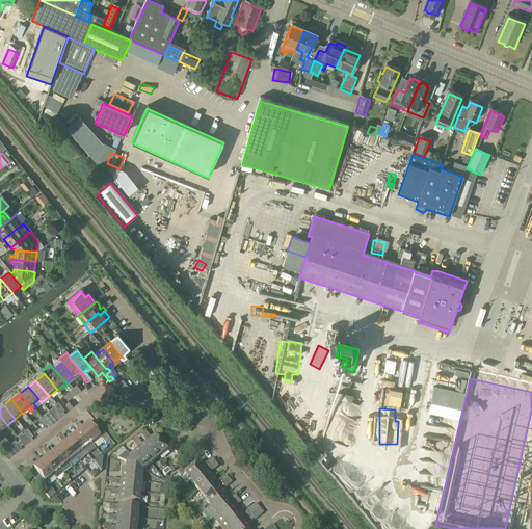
[(91,449),(99,443),(99,442),(103,438),(92,425),(82,433),(80,435),(91,449)]
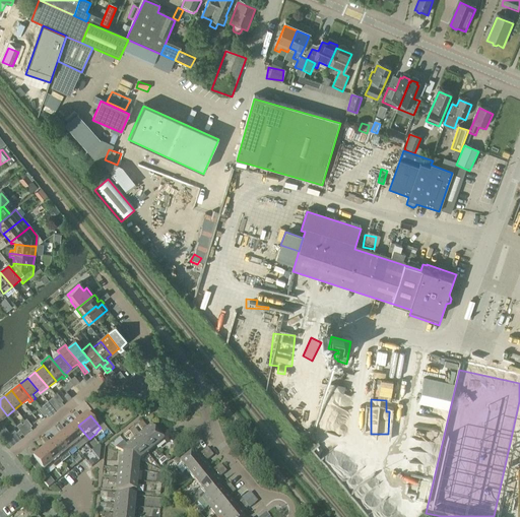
[(77,427),(71,431),(84,448),(92,443),(89,439),(78,426),(80,424),(77,421),(74,424),(77,427)]
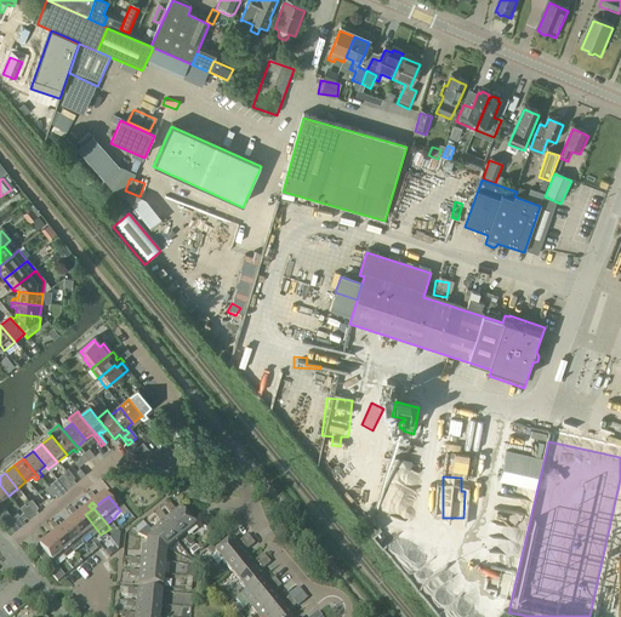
[(165,524),(180,542),(194,531),(180,512),(175,515),(169,508),(163,513),(169,520),(165,524)]
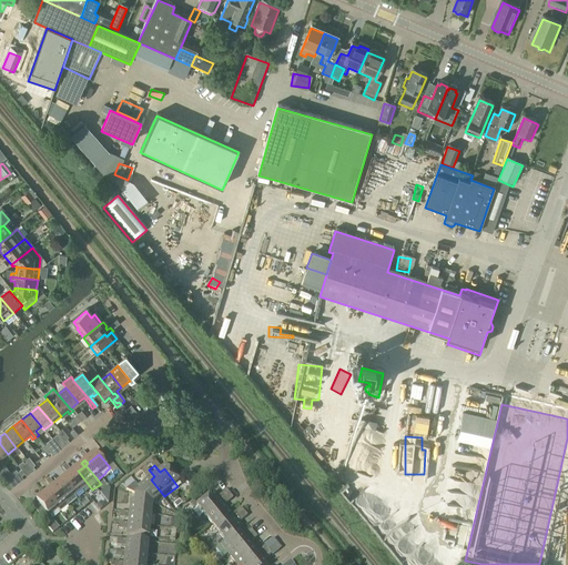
[(84,496),(92,490),(78,471),(71,476),(69,478),(81,493),(84,496)]
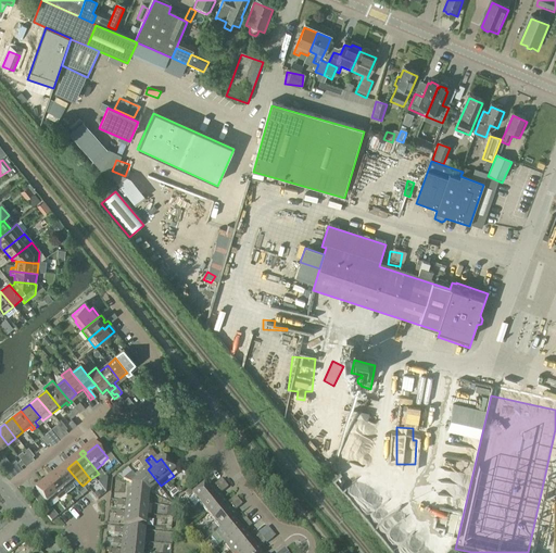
[(65,469),(59,475),(71,489),(79,482),(67,468),(70,466),(66,463),(63,466),(65,469)]
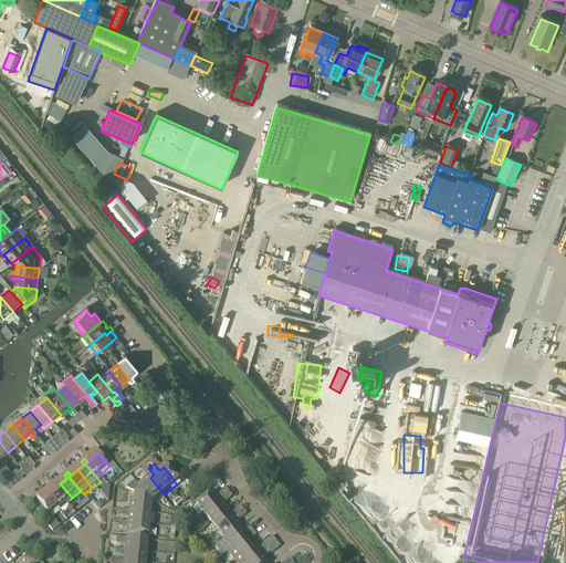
[(150,478),(145,471),(139,475),(145,481),(136,489),(138,491),(133,496),(150,504),(164,494),(150,478)]
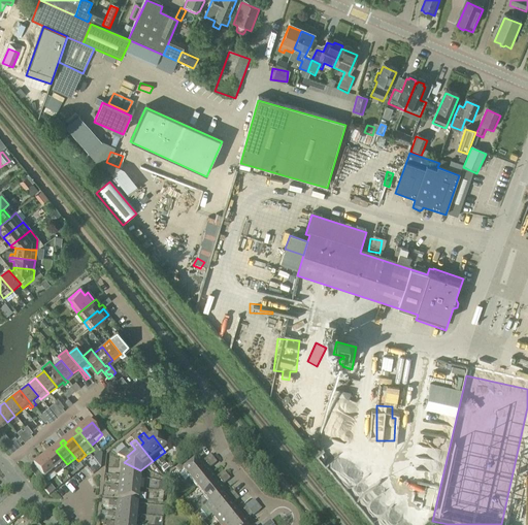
[(70,468),(67,464),(56,451),(51,456),(48,457),(62,474),(70,468)]
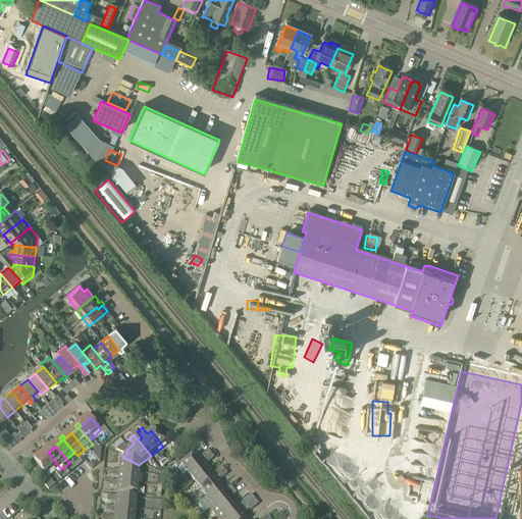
[(47,448),(43,450),(46,454),(40,458),(51,472),(54,475),(61,469),(48,452),(50,451),(47,448)]
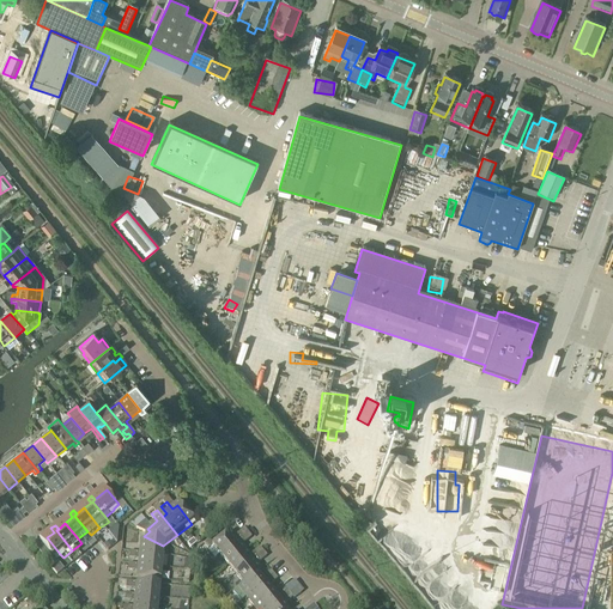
[(116,548),(117,531),(116,529),(107,536),(116,548)]
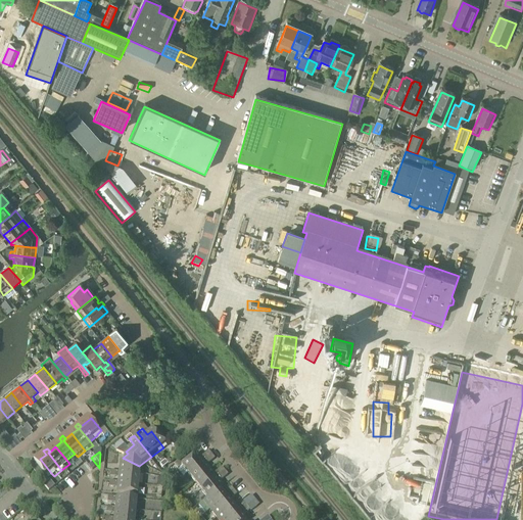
[(186,458),(173,469),(177,473),(181,470),(187,478),(202,466),(205,464),(210,459),(207,455),(202,460),(203,462),(201,464),(199,462),(196,457),(190,462),(187,459),(186,458)]
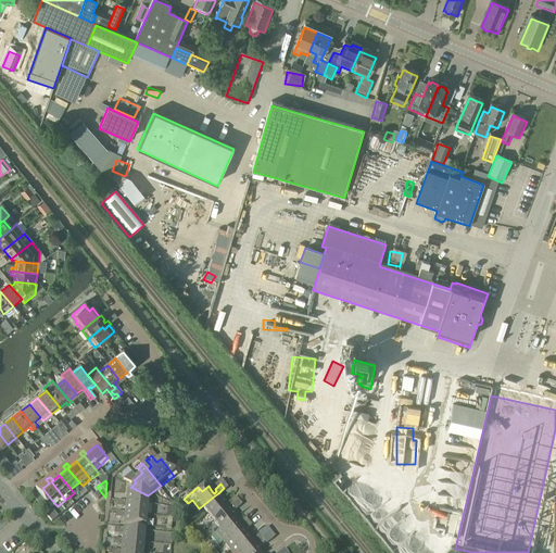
[(147,507),(148,495),(130,487),(130,494),(127,494),(126,505),(147,507)]
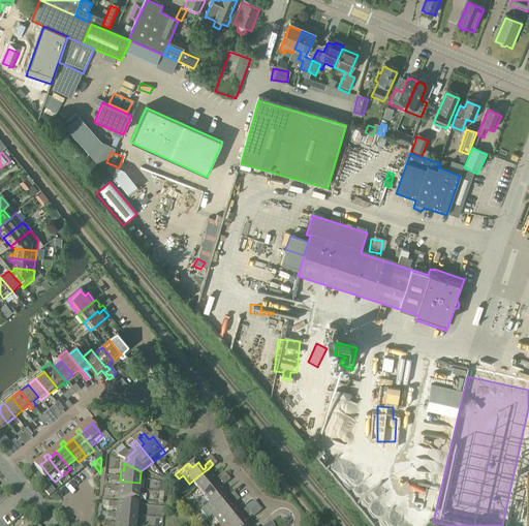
[(35,484),(39,489),(52,478),(40,464),(33,471),(40,480),(35,484)]
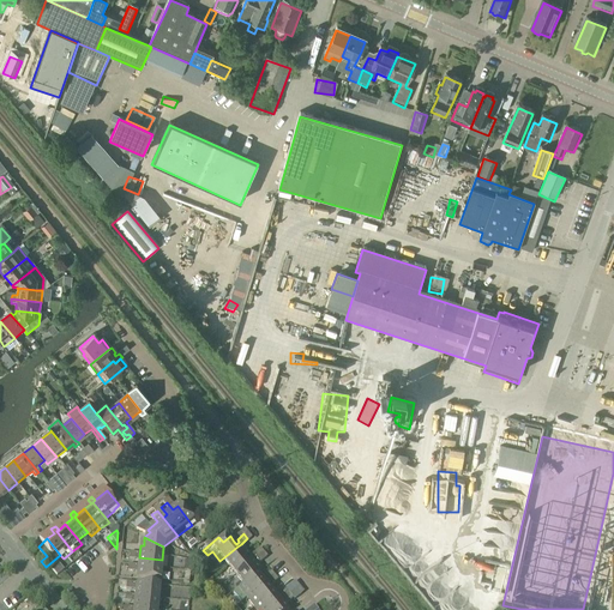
[(238,547),(220,561),(227,571),(246,556),(241,550),(239,548),(242,545),(245,548),(251,543),(247,538),(241,544),(238,547)]
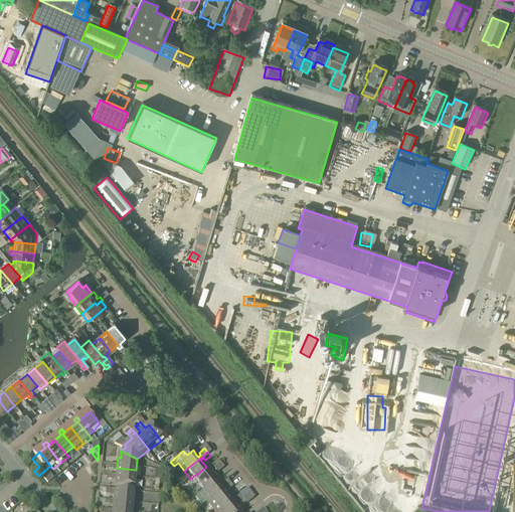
[(206,467),(190,479),(197,487),(212,475),(215,473),(220,468),(217,464),(211,469),(213,471),(211,473),(209,471),(206,467)]
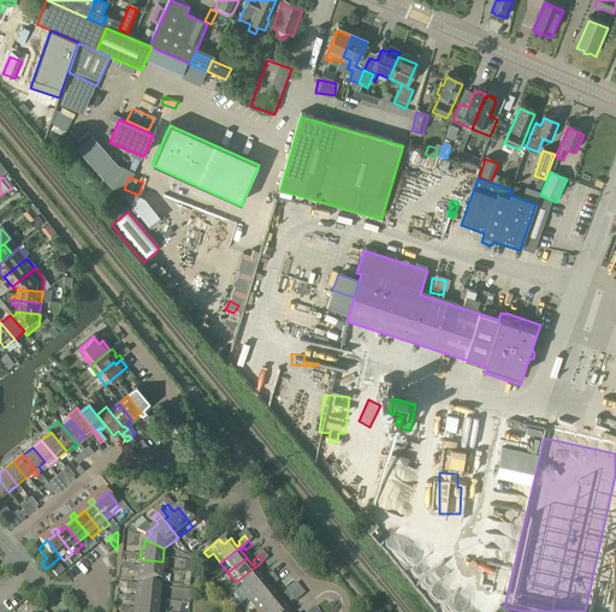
[(163,562),(140,559),(140,560),(129,559),(129,566),(138,568),(138,571),(161,574),(163,562)]
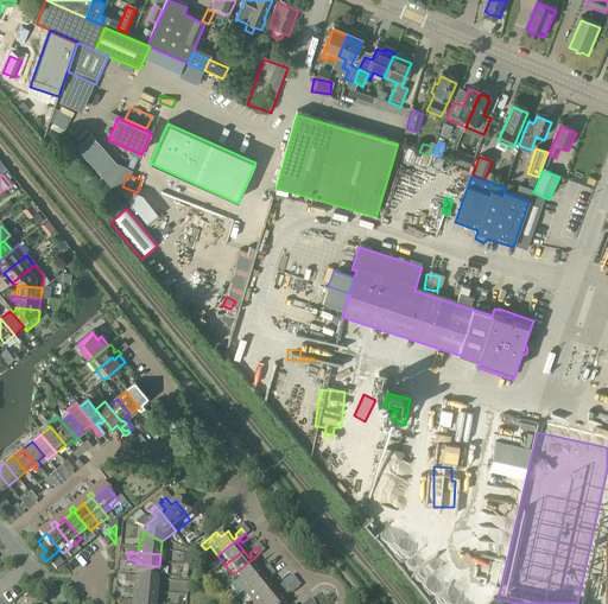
[(204,552),(197,557),(201,563),(208,558),(204,552)]
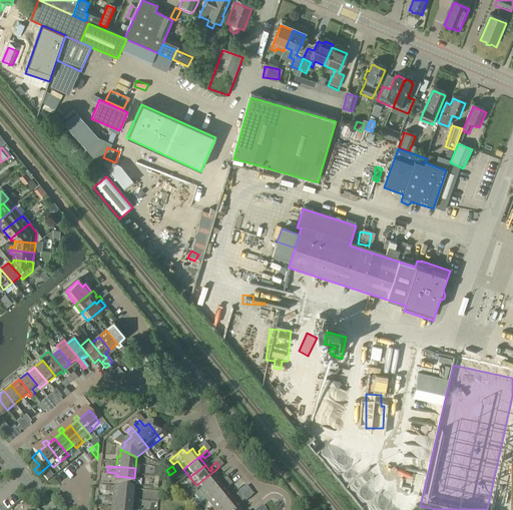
[(211,473),(196,485),(202,493),(208,488),(214,483),(217,481),(214,476),(212,474),(215,472),(216,474),(222,470),(219,466),(214,471),(211,473)]
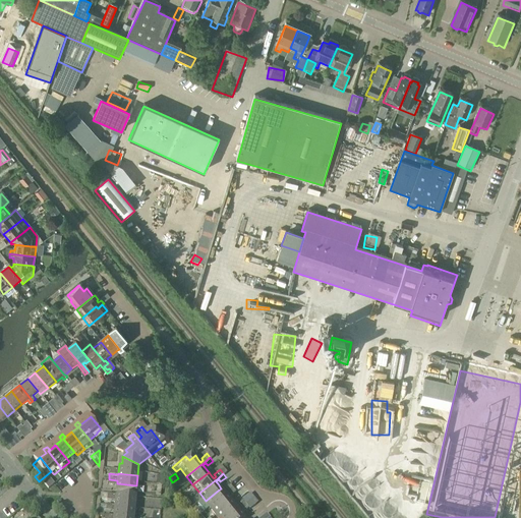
[(233,485),(237,480),(231,476),(227,481),(233,485)]
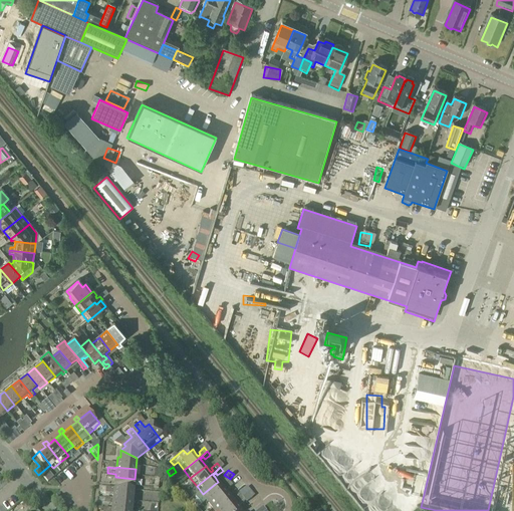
[(409,490),(409,494),(415,494),(416,474),(401,473),(401,490),(409,490)]
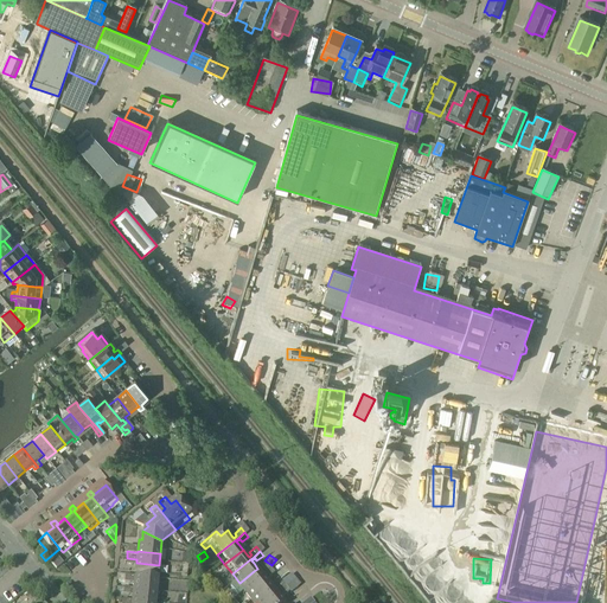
[(159,565),(136,563),(136,564),(126,563),(126,570),(135,571),(135,576),(158,578),(159,565)]
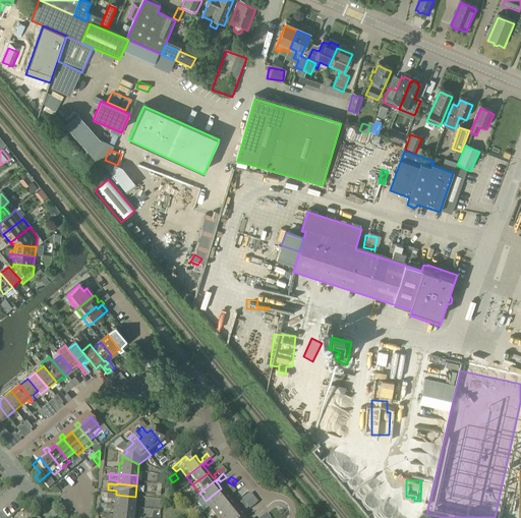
[(206,501),(201,504),(209,512),(225,500),(227,498),(232,493),(229,488),(224,494),(226,496),(223,498),(221,495),(218,491),(212,496),(206,501)]
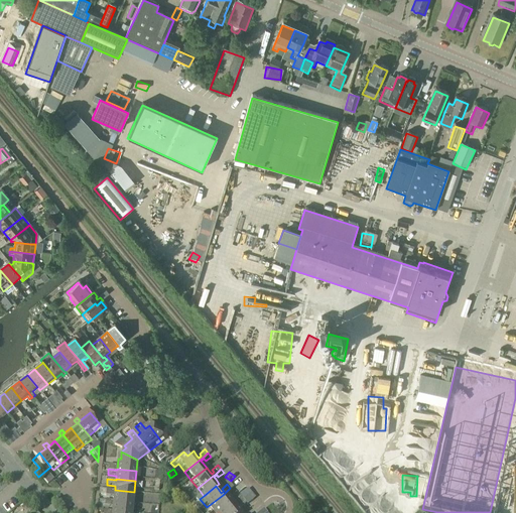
[(223,495),(207,507),(211,512),(217,512),(229,503),(225,498),(224,496),(226,494),(228,496),(233,492),(230,488),(225,493),(223,495)]
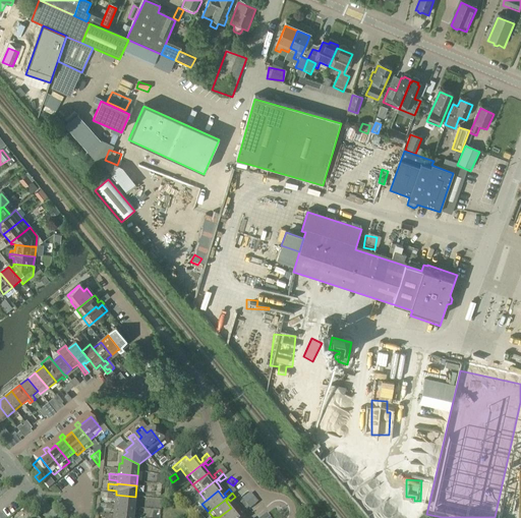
[(115,509),(134,511),(135,501),(116,499),(116,500),(107,498),(106,505),(116,506),(115,509)]
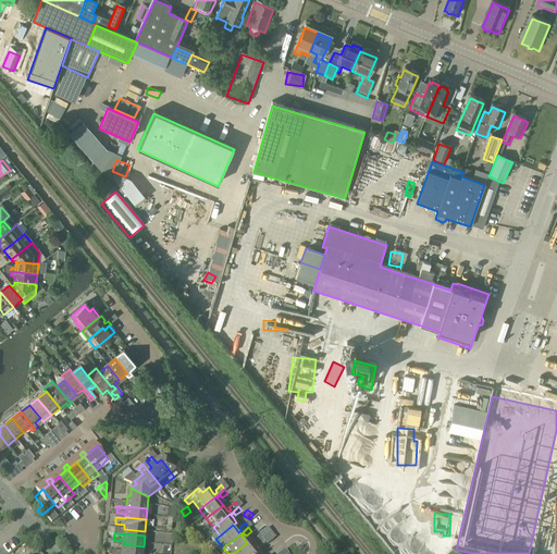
[(194,542),(198,549),(203,544),(199,538),(194,542)]
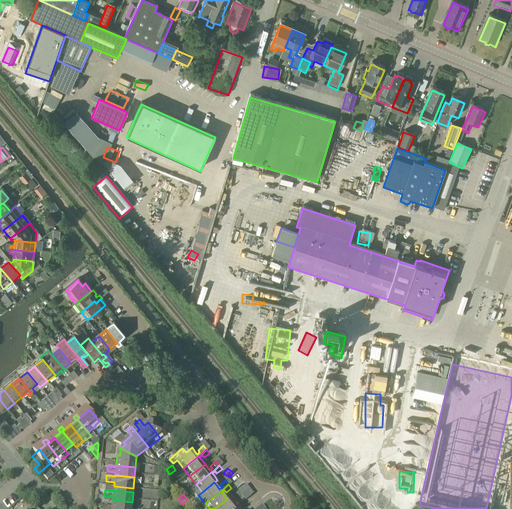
[(227,499),(215,508),(231,508),(233,507),(236,505),(241,500),(238,496),(232,501),(235,503),(232,505),(230,502),(227,499)]
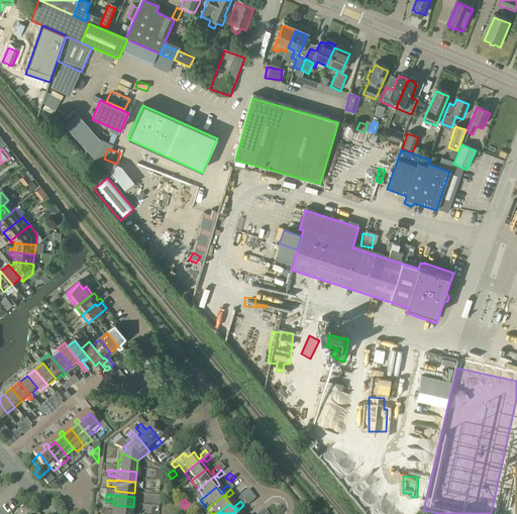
[(20,513),(27,509),(24,505),(12,513),(20,513)]
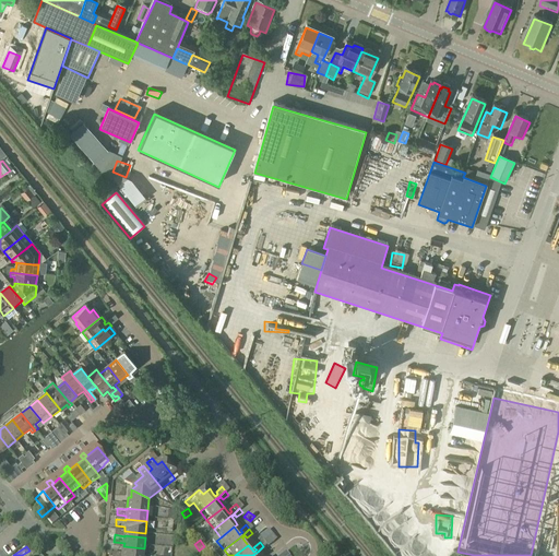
[(144,548),(123,546),(123,547),(114,546),(113,553),(123,554),(122,555),(143,555),(144,548)]
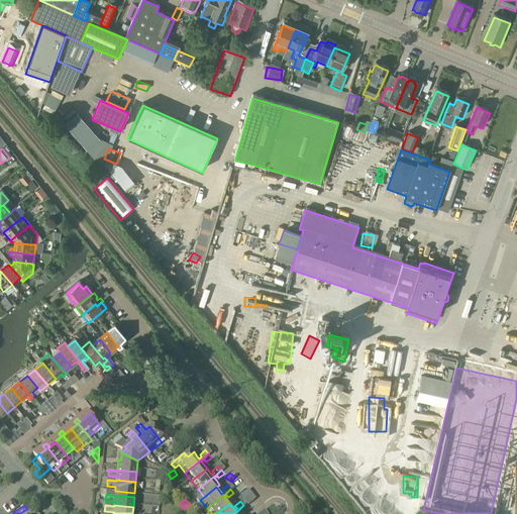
[(235,512),(233,513),(237,513),(239,511),(240,513),(246,508),(243,505),(238,510),(235,512)]
